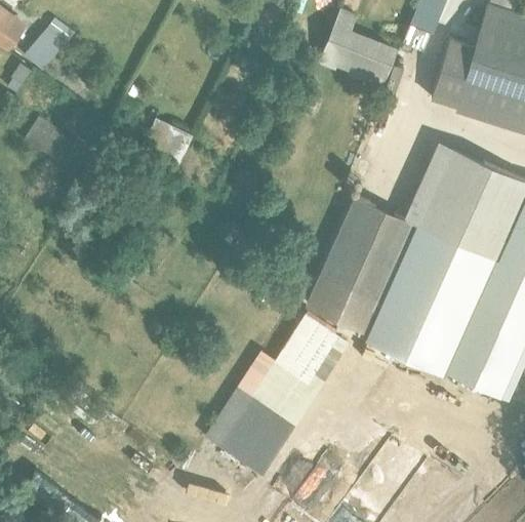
[(213,0),(208,11),(220,17),(226,5),(213,0)]
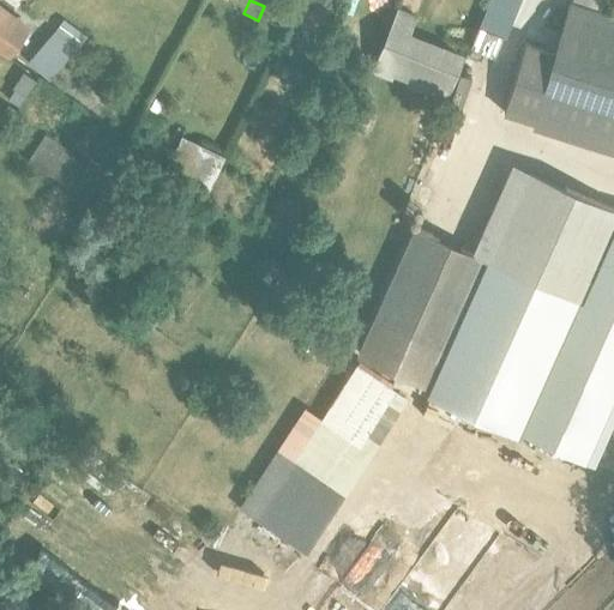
[(404,0),(373,77),(445,106),(449,96),(465,58),(410,36),(423,0),(404,0)]
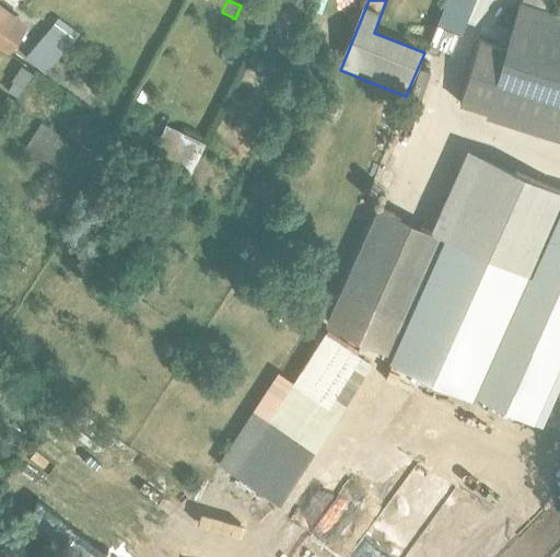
[(446,0),(436,24),(428,45),(451,55),(458,36),(462,37),(476,0),(446,0)]
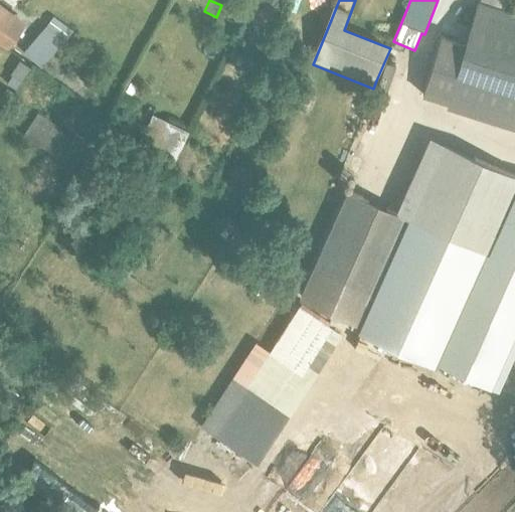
[(480,0),(480,1),(501,8),(503,0),(480,0)]
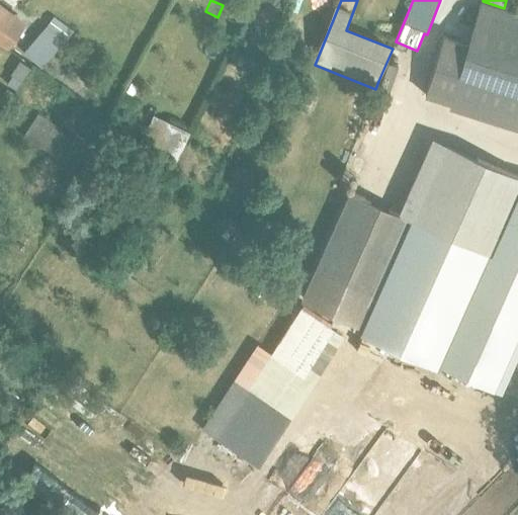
[(443,37),(425,98),(449,106),(448,109),(517,132),(517,14),(484,4),(481,3),(467,46),(443,37)]
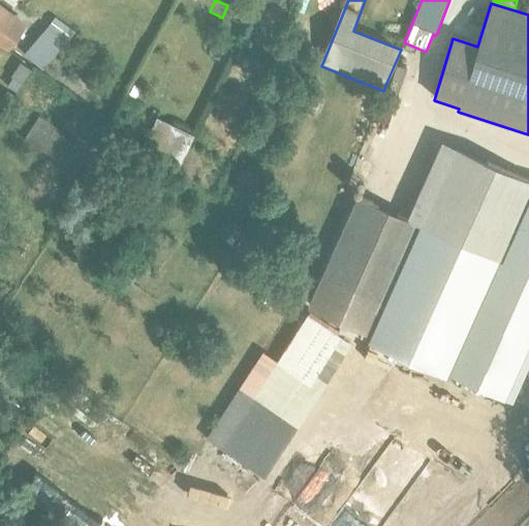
[(0,8),(0,42),(10,50),(27,27),(0,8)]
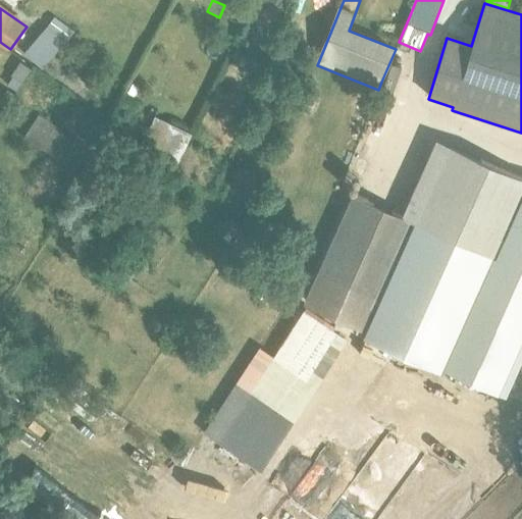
[(44,31),(21,56),(41,72),(65,43),(56,38),(63,27),(48,17),(41,29),(44,31)]
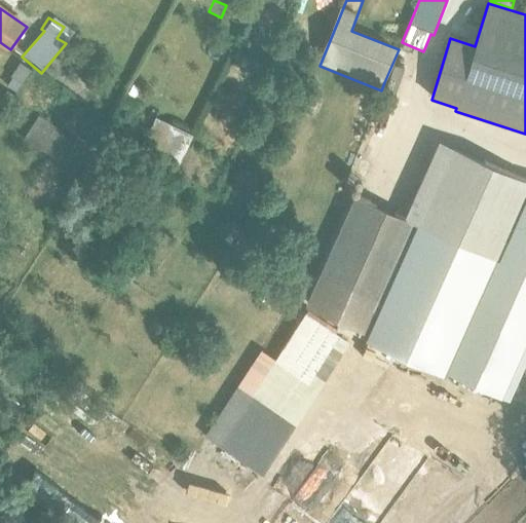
[(7,92),(0,102),(7,107),(14,98),(13,98),(21,87),(14,82),(7,92)]
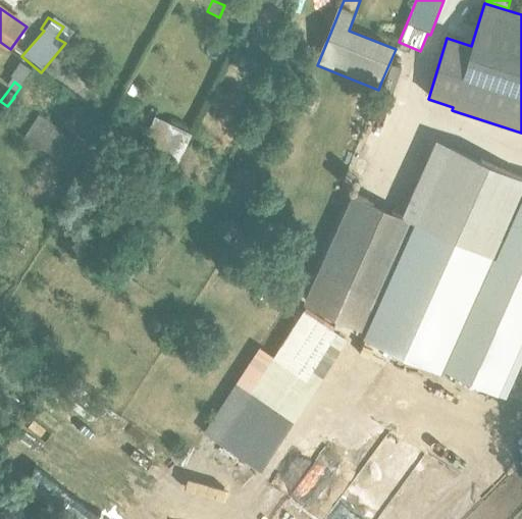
[(38,117),(23,139),(58,163),(73,142),(38,117)]
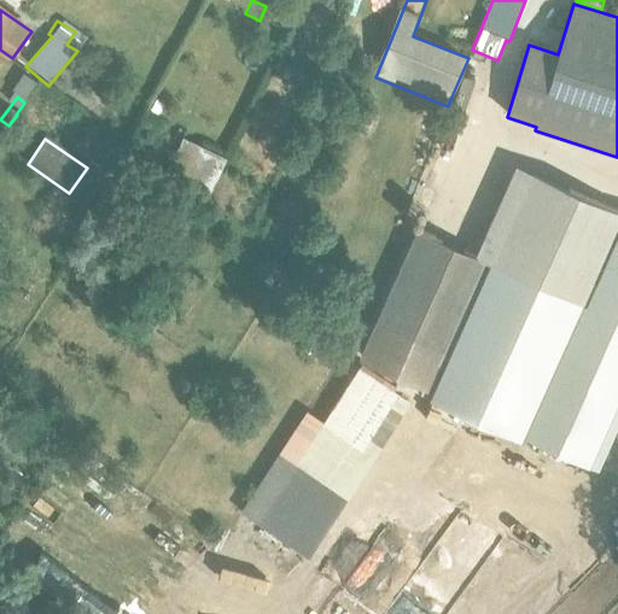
[(184,140),(168,173),(210,196),(228,161),(184,140)]
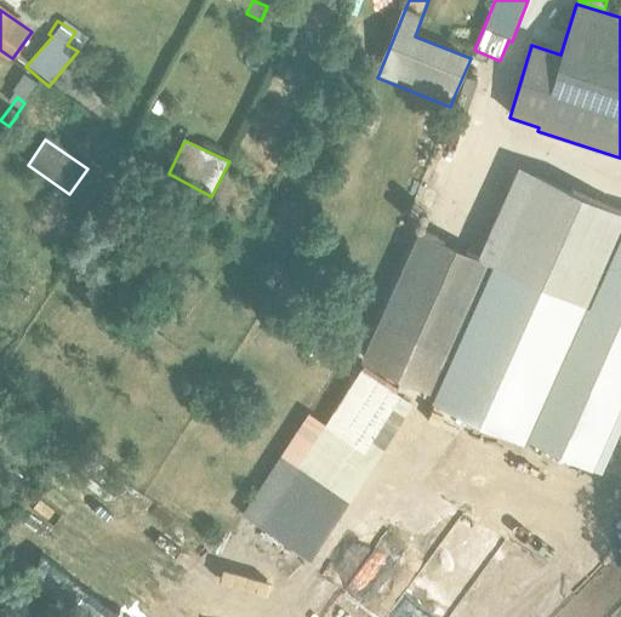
[(494,266),(434,395),(431,404),(524,444),(527,439),(603,473),(620,429),(620,212),(518,167),(477,258),(494,266)]
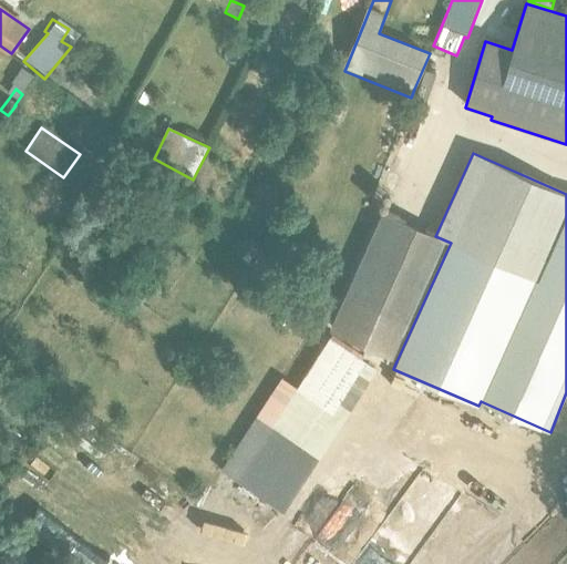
[(451,243),(435,236),(382,213),(344,298),(329,332),(397,361),(451,243)]
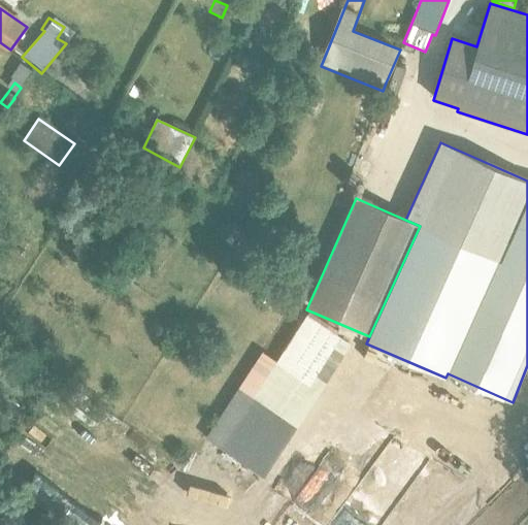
[(262,354),(205,440),(263,478),(351,345),(306,316),(276,364),(262,354)]
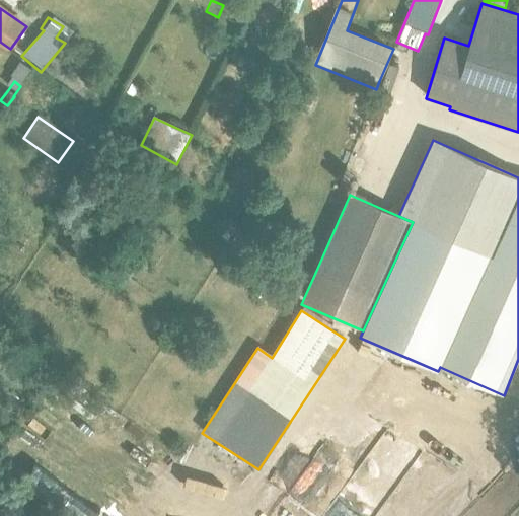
[(317,458),(287,496),(311,515),(319,515),(352,476),(337,464),(332,470),(317,458)]
